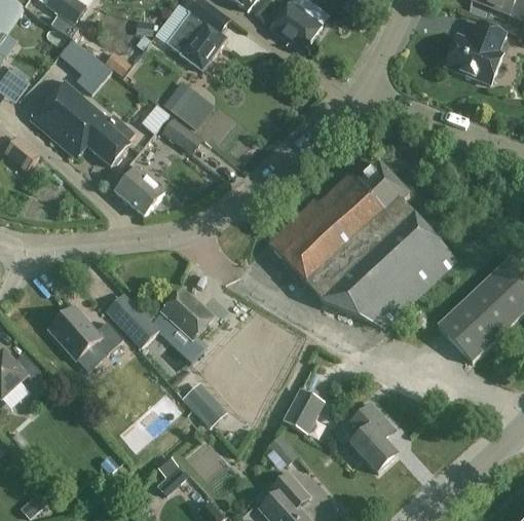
[(0,36),(22,5),(13,0),(0,0),(0,36)]
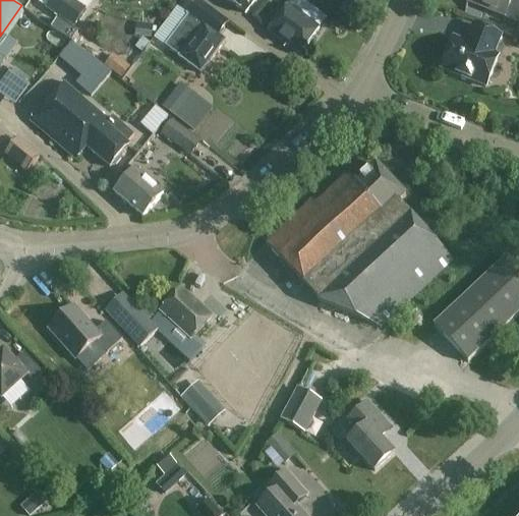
[(48,0),(46,4),(73,22),(84,5),(76,0),(48,0)]
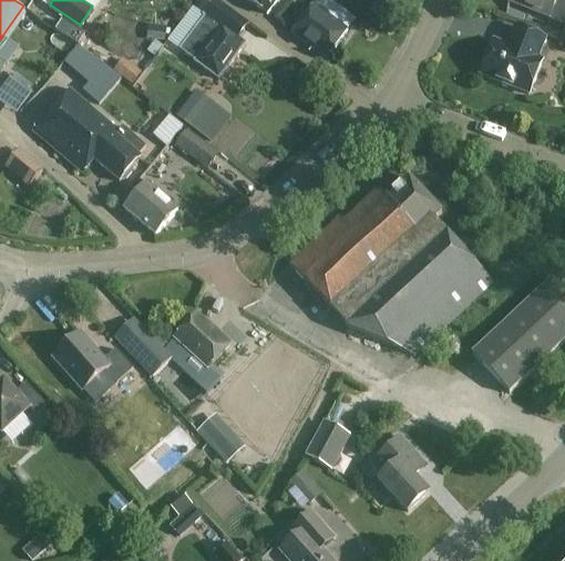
[(247,21),(219,0),(214,0),(205,12),(204,12),(198,20),(178,45),(217,74),(243,40),(236,35),(247,21)]
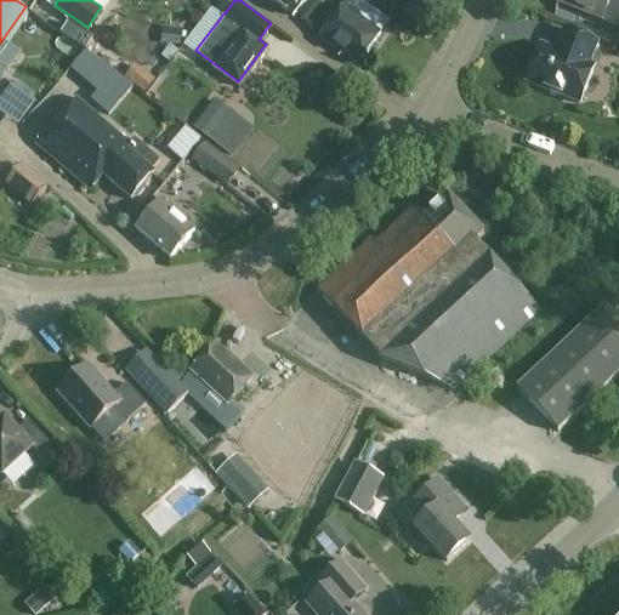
[(276,0),(291,12),(300,0),(276,0)]
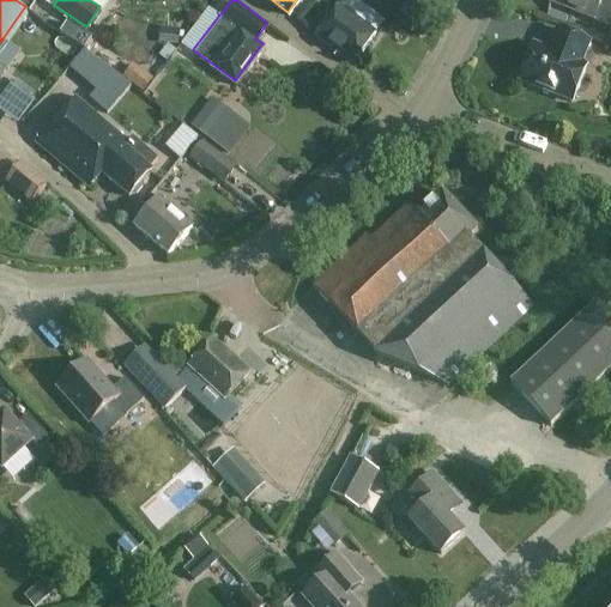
[(375,29),(338,0),(314,31),(352,59),(375,29)]
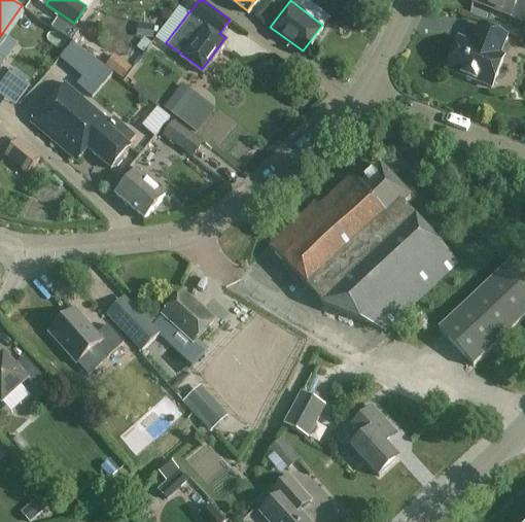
[(477,0),(524,19),(524,0),(477,0)]
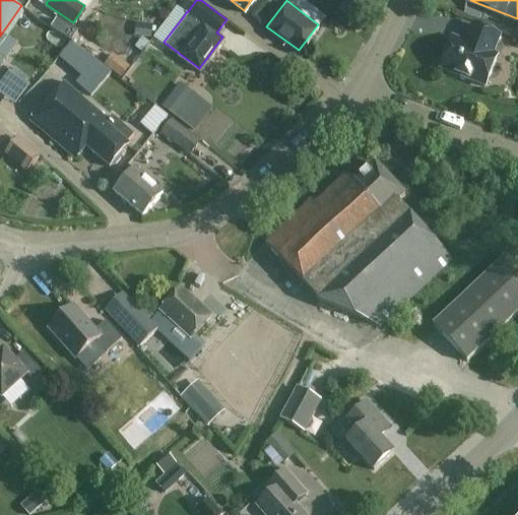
[(50,24),(71,39),(76,29),(56,15),(50,24)]
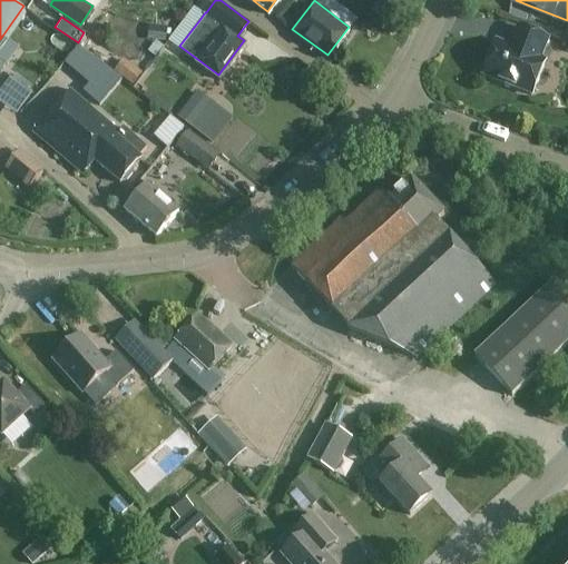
[(47,51),(58,60),(74,41),(46,19),(37,30),(52,43),(47,51)]
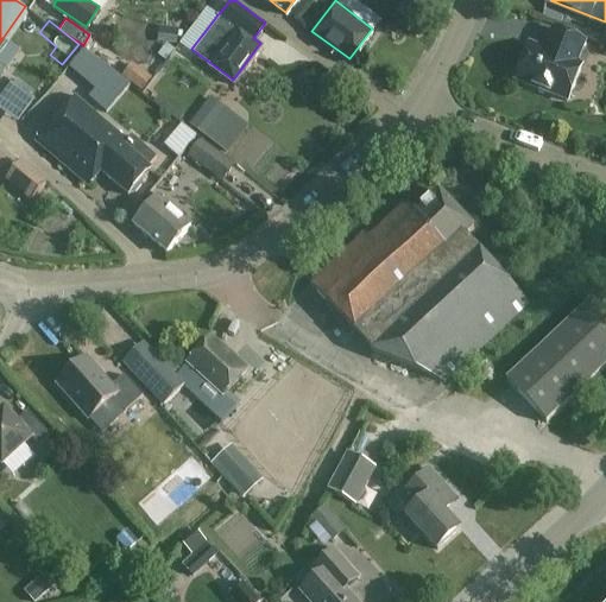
[(177,25),(157,23),(156,37),(176,39),(177,25)]
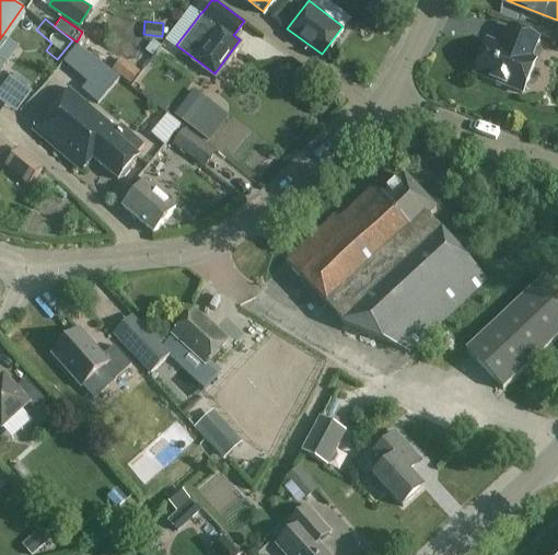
[(473,69),(522,89),(535,56),(529,54),(537,34),(509,22),(500,43),(486,37),(473,69)]
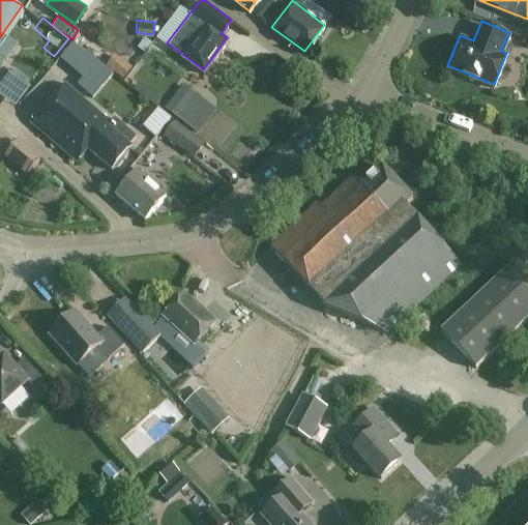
[(94,92),(115,67),(77,35),(61,53),(84,73),(78,79),(94,92)]
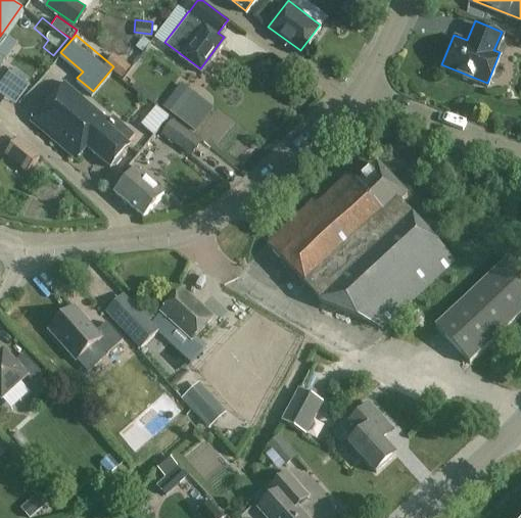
[(130,63),(121,57),(112,68),(121,76),(130,63)]
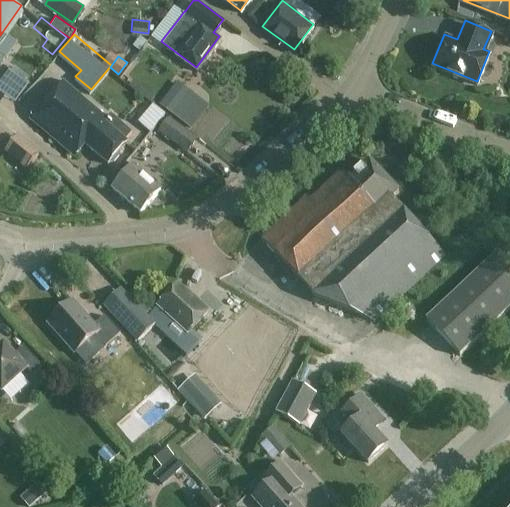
[(84,141),(107,161),(126,138),(106,122),(110,117),(60,76),(28,115),(73,154),(84,141)]
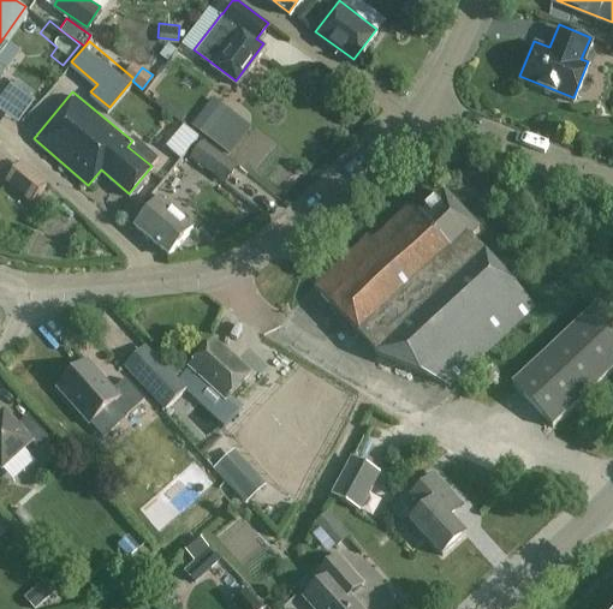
[(154,100),(179,119),(185,112),(159,93),(154,100)]
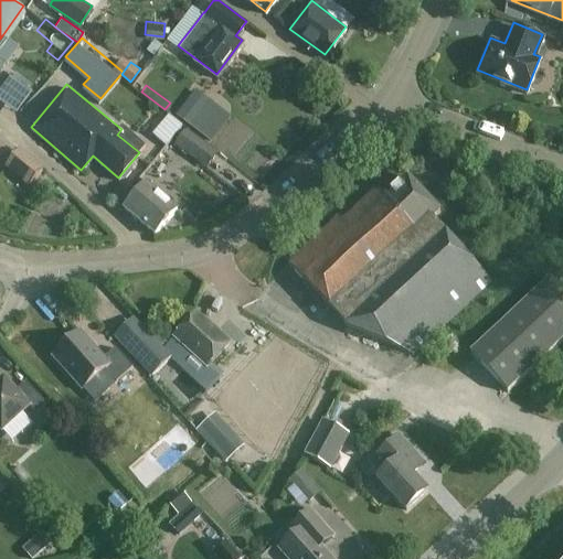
[(226,117),(203,99),(194,110),(182,101),(174,111),(210,139),(226,117)]
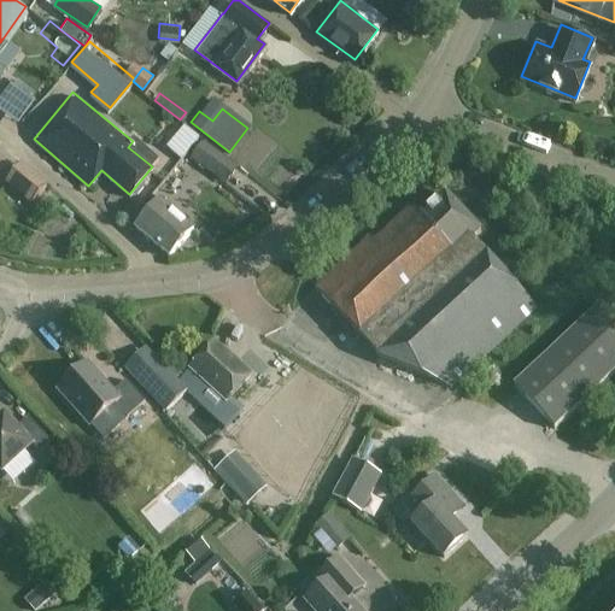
[(236,164),(203,139),(191,156),(224,181),(236,164)]
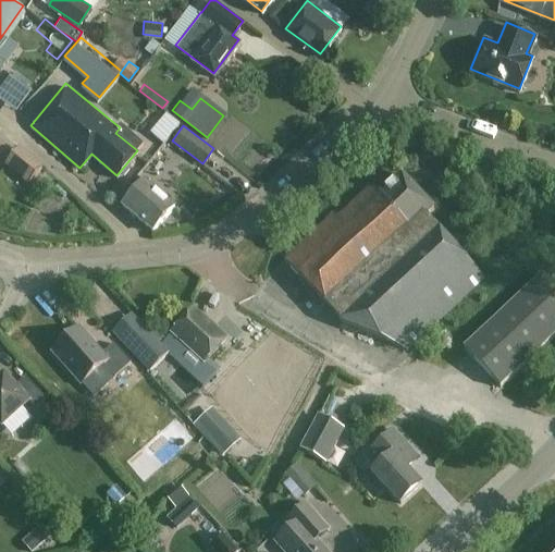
[(3,160),(26,181),(41,163),(17,143),(3,160)]
